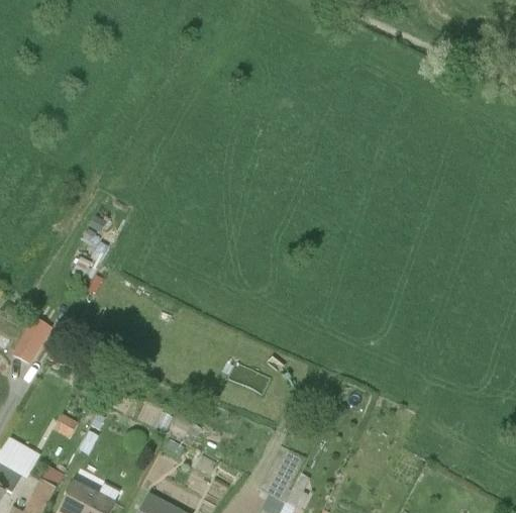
[(87,242),(81,254),(86,257),(91,247),(103,253),(111,241),(124,217),(112,211),(107,222),(103,220),(105,216),(99,213),(97,217),(95,216),(90,226),(97,230),(96,233),(88,228),(83,238),(90,242),(89,243),(87,242)]
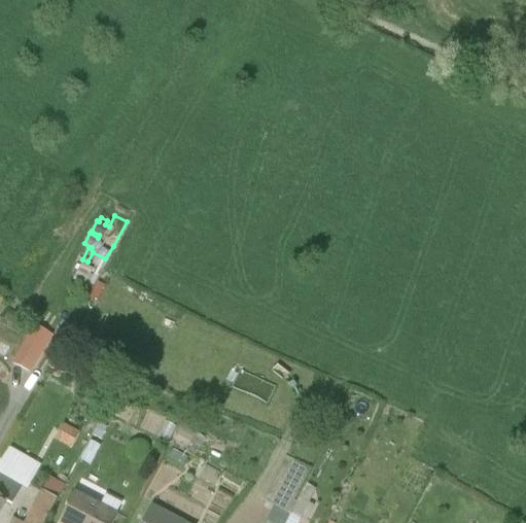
[(81,262),(73,279),(83,284),(93,268),(81,262)]
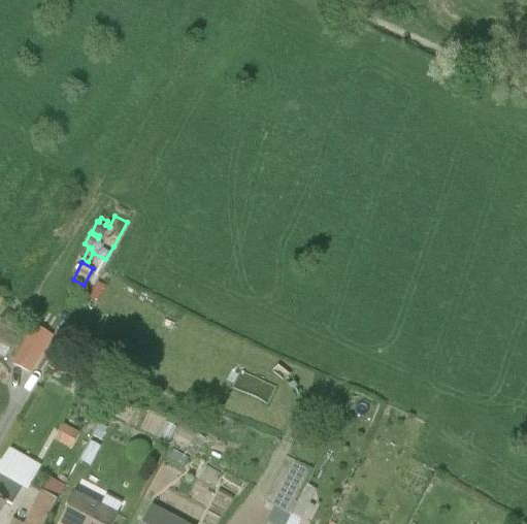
[(33,324),(11,361),(31,372),(53,334),(33,324)]
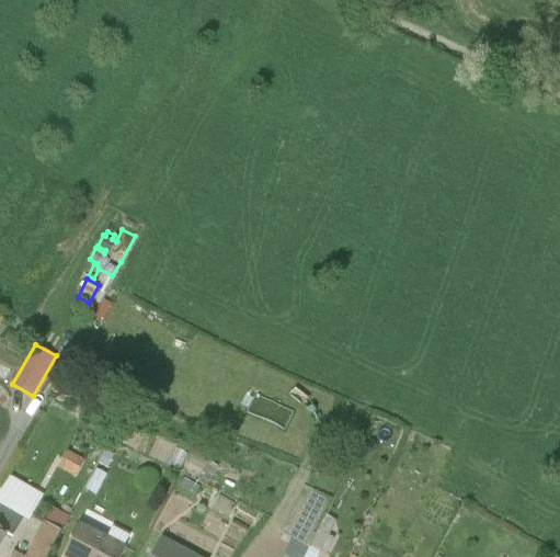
[(203,468),(209,458),(212,456),(195,447),(189,462),(203,468)]
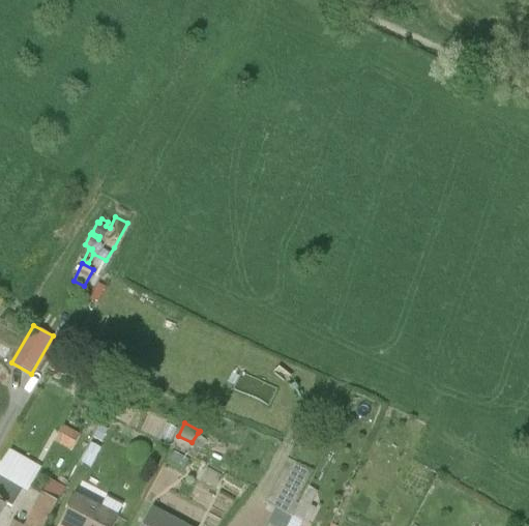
[(198,433),(192,442),(186,450),(195,456),(207,438),(198,433)]
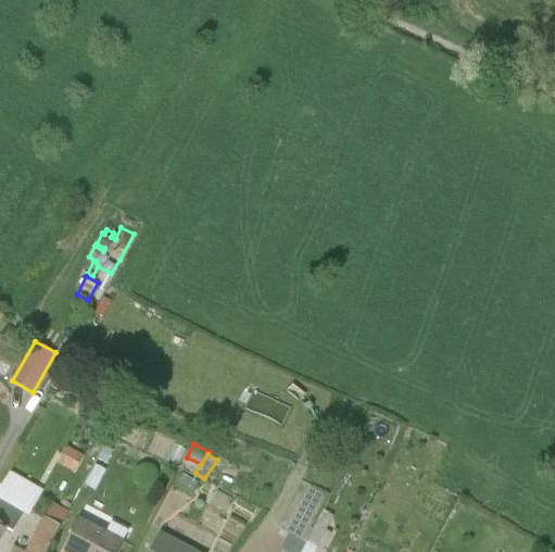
[(96,462),(85,481),(96,488),(106,467),(96,462)]
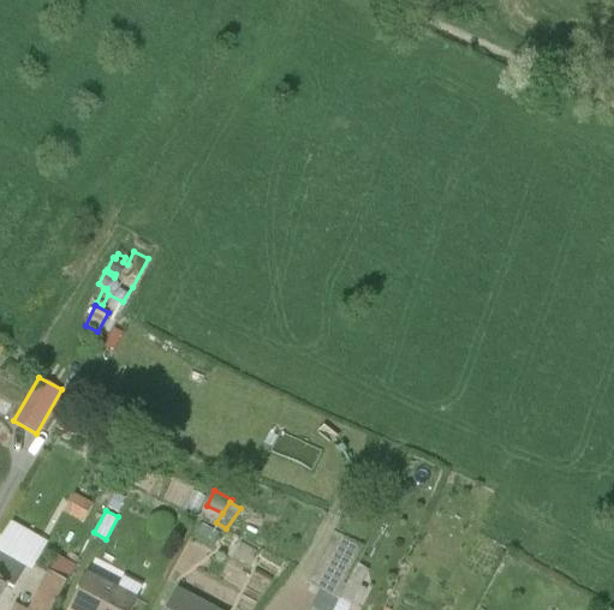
[(0,549),(25,564),(31,568),(48,539),(9,516),(0,530),(0,549)]
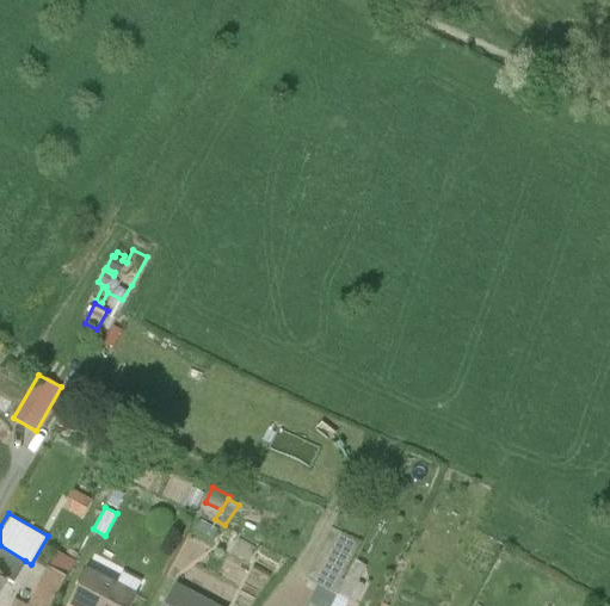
[(199,518),(193,529),(211,538),(217,526),(199,518)]
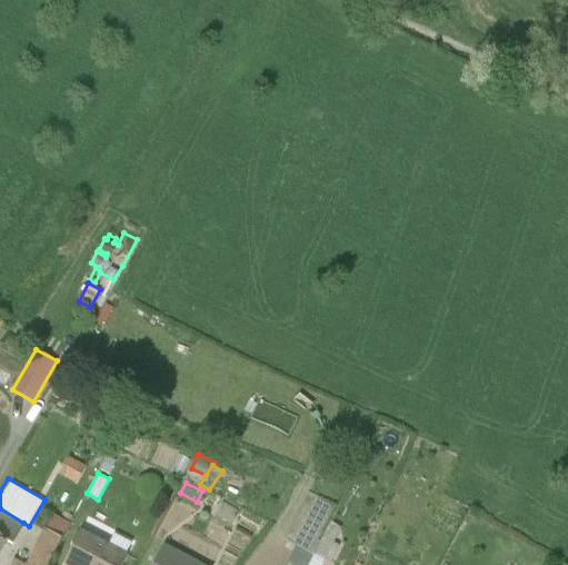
[(314,552),(319,539),(317,539),(335,505),(309,492),(286,537),(314,552)]
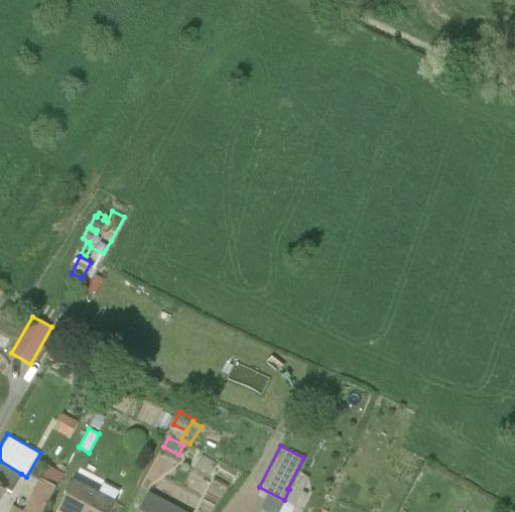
[(201,453),(194,465),(211,474),(218,462),(201,453)]
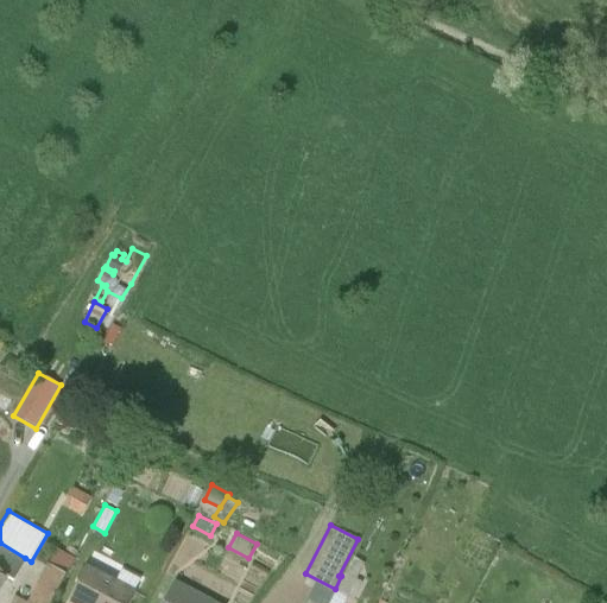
[(0,543),(0,584),(6,573),(13,578),(25,558),(0,543)]
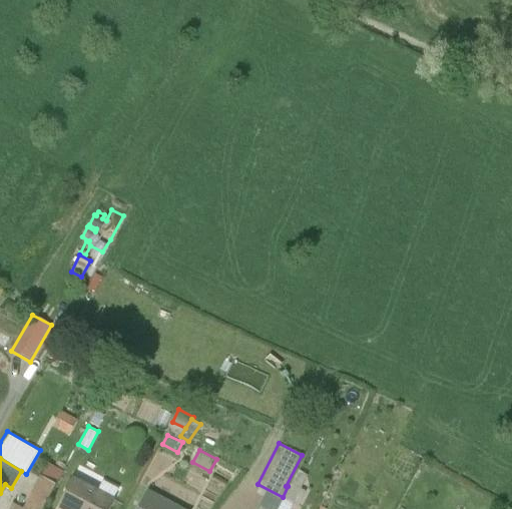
[(41,474),(55,483),(61,470),(48,462),(41,474)]
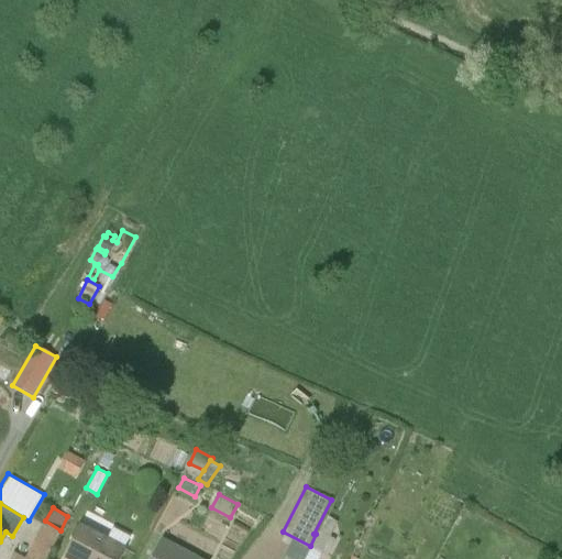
[(86,511),(61,558),(120,558),(127,546),(124,545),(130,535),(86,511)]
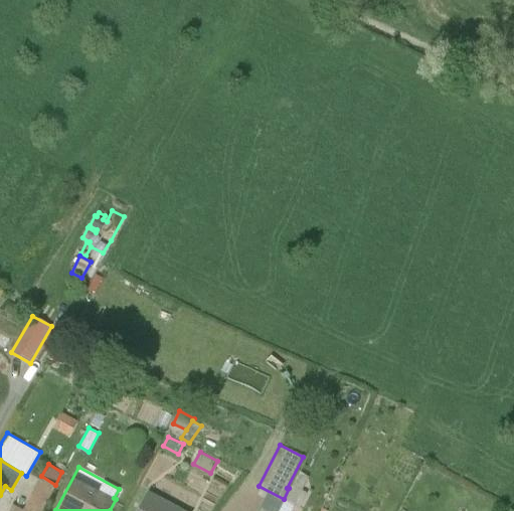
[(291,510),(295,505),(300,506),(307,492),(302,489),(309,476),(299,471),(289,488),(284,499),(278,510),(291,510)]
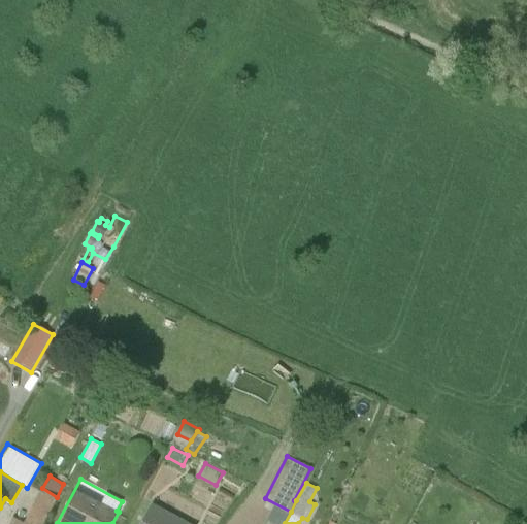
[(26,521),(24,523),(42,523),(57,497),(42,488),(26,521)]
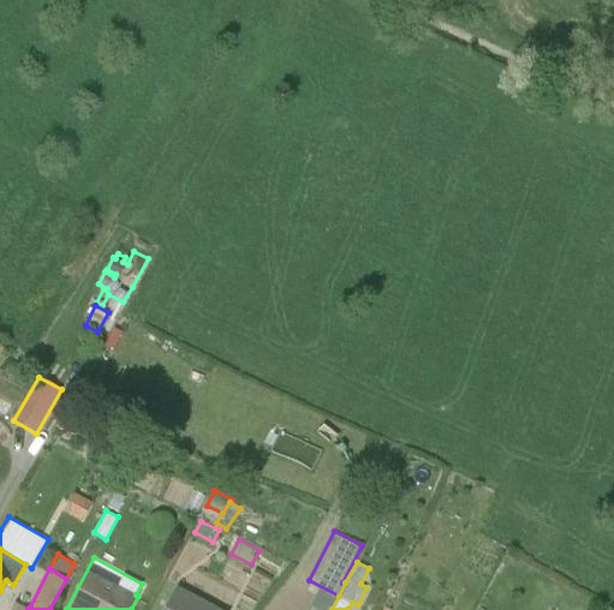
[(164,609),(225,609),(178,585),(164,609)]
